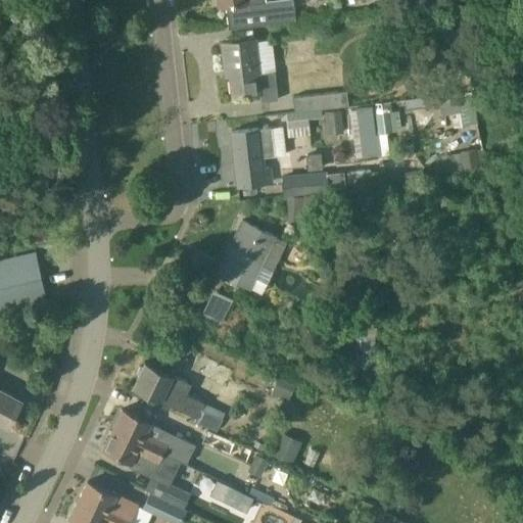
[(217,0),(218,7),(226,6),(228,29),(296,19),(293,0),(271,0),(267,1),(266,0),(217,0)]
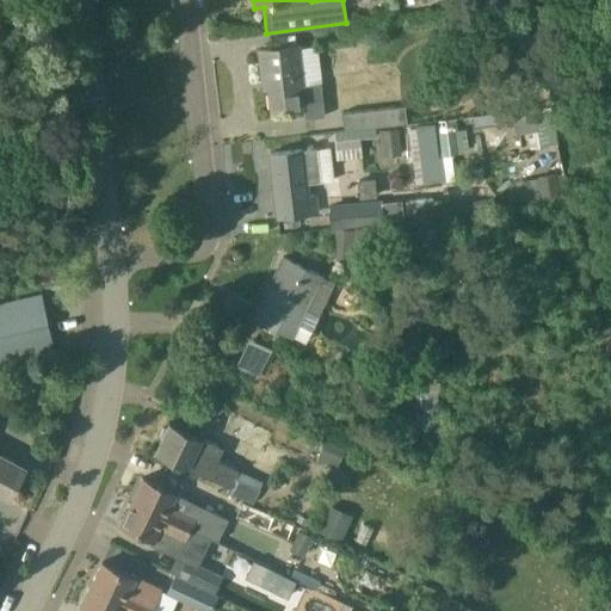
[(321,84),(303,85),(298,45),(259,49),(263,80),(269,80),(272,112),(304,109),(306,118),(325,116),(321,84)]
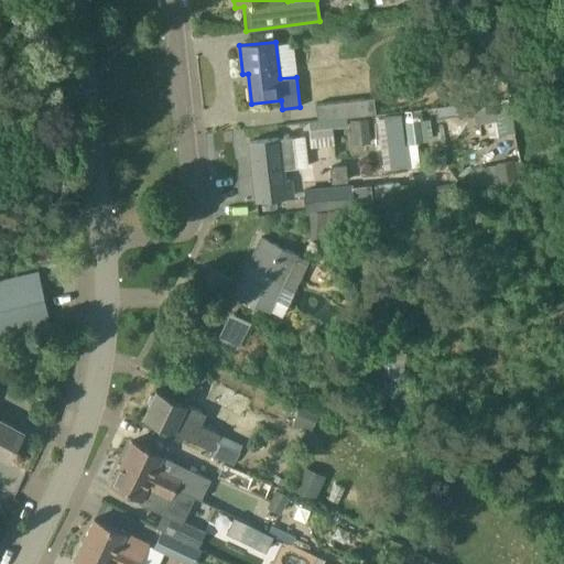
[(373,97),(360,99),(362,116),(376,115),(373,97)]
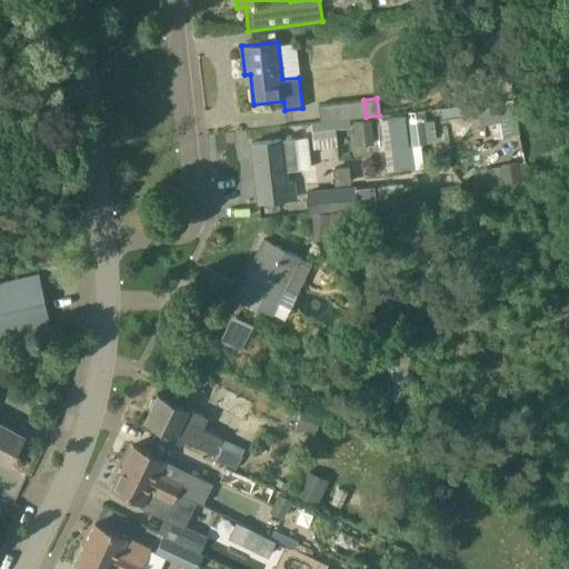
[(366,117),(363,100),(317,106),(319,122),(366,117)]
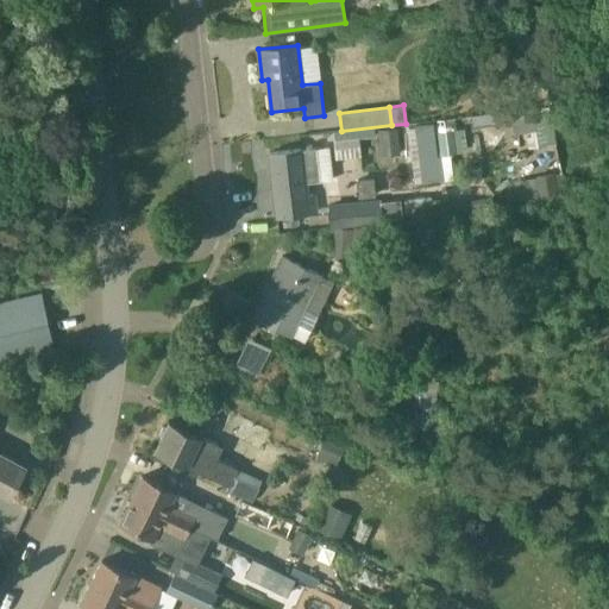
[(509,114),(512,130),(525,127),(529,163),(553,159),(546,108),(509,114)]
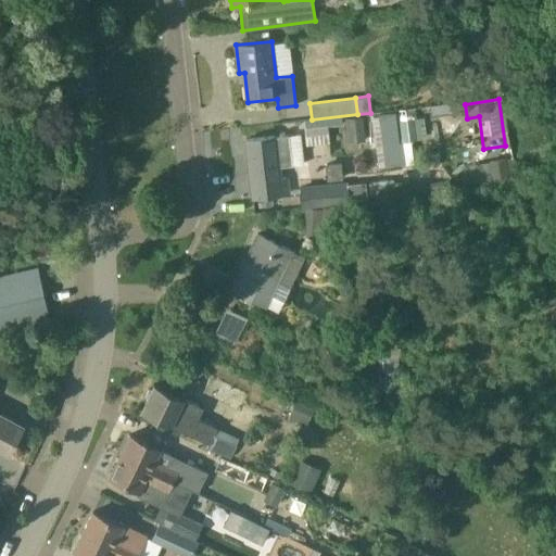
[(378,168),(405,165),(402,142),(400,122),(399,114),(371,118),(378,168)]
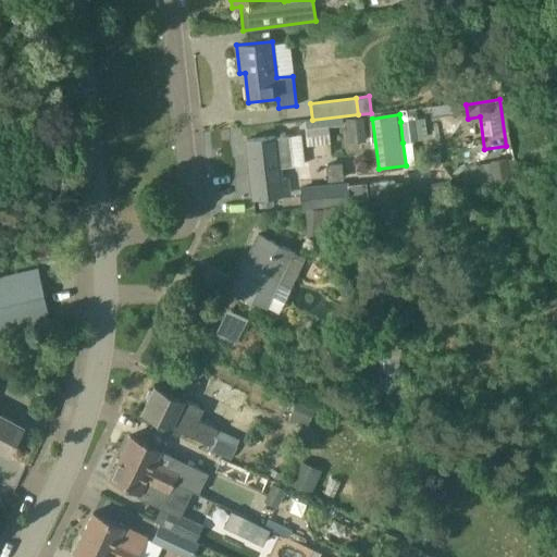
[(347,144),(366,141),(363,119),(345,120),(347,144)]
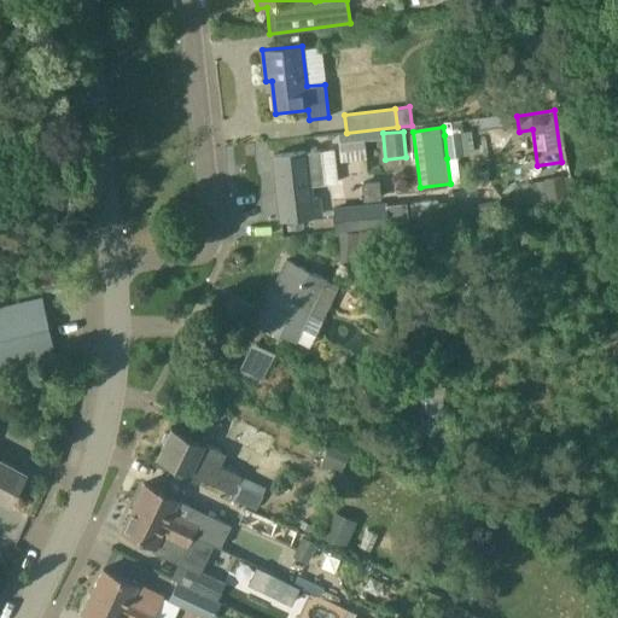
[(465,132),(444,135),(447,158),(468,155),(465,132)]
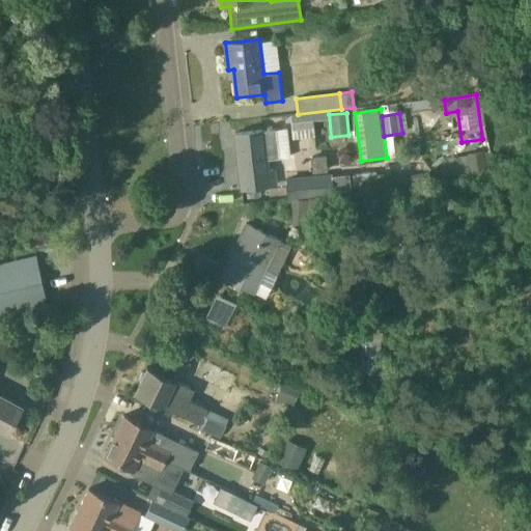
[(289,119),(290,135),(313,134),(312,117),(289,119)]
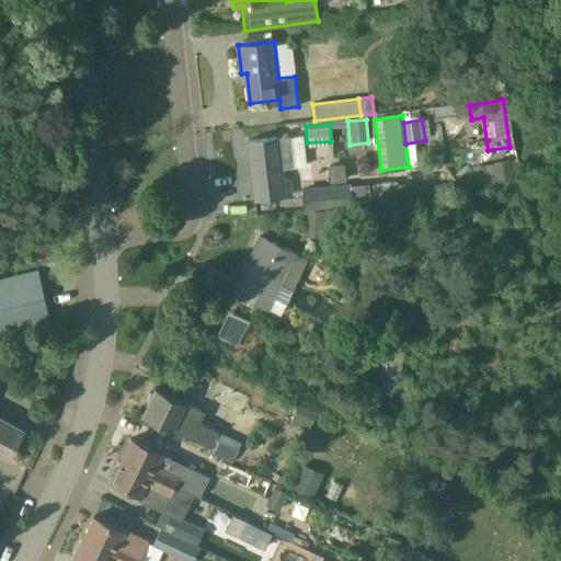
[(289,180),(282,181),(281,169),(294,167),(289,137),(276,138),(276,137),(249,140),(251,162),(255,161),(258,183),(253,183),(255,199),(292,195),(289,180)]
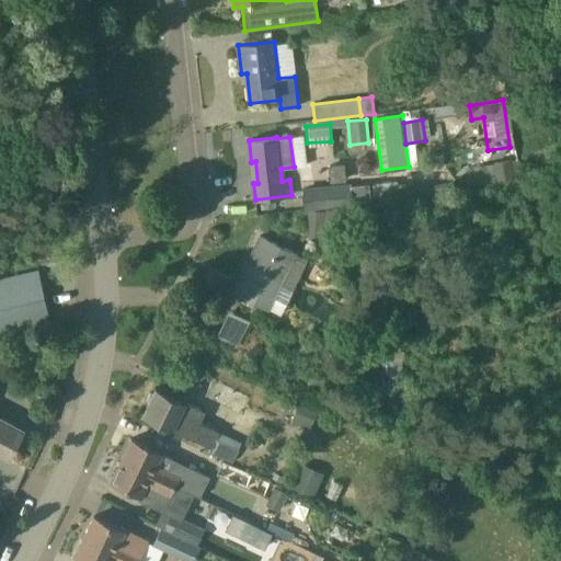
[(330,164),(331,181),(345,180),(344,163),(330,164)]
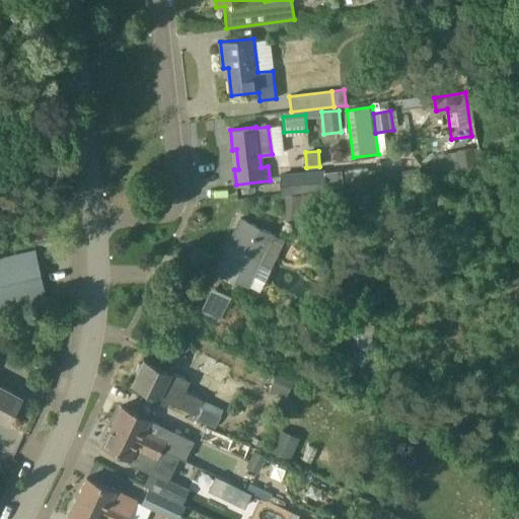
[(324,170),(281,175),(282,193),(325,188),(324,173),(324,170)]
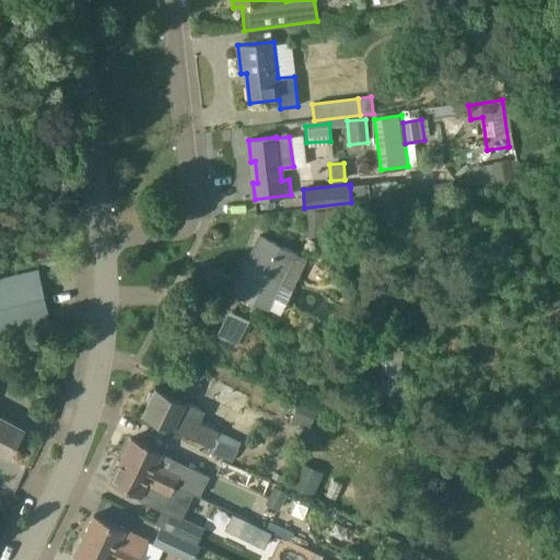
[(368,184),(350,186),(350,187),(351,202),(370,201),(368,184)]
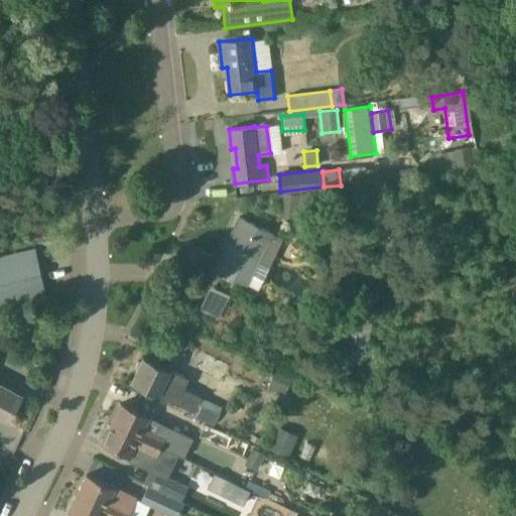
[(296,218),(298,195),(283,194),(281,217),(296,218)]
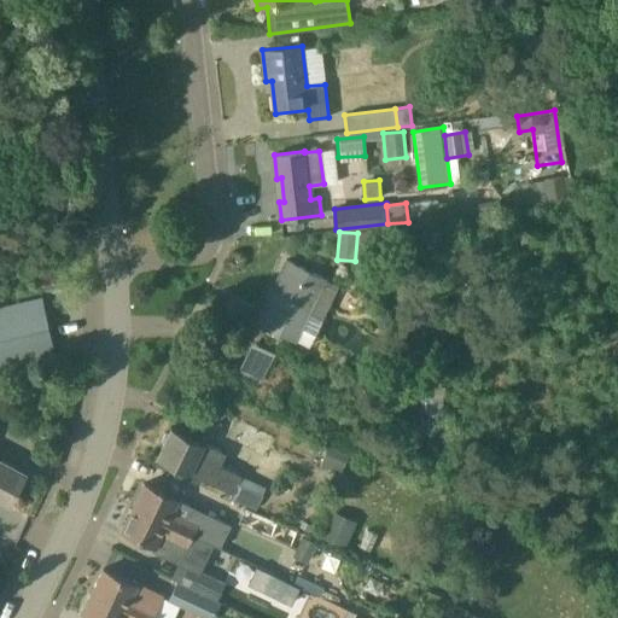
[(269,327),(295,340),(325,279),(286,260),(264,304),(278,310),(269,327)]
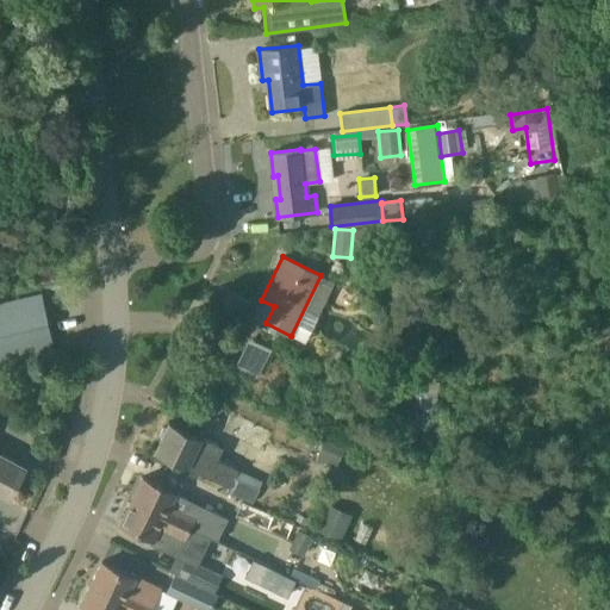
[(0,304),(0,362),(54,350),(41,294),(0,304)]
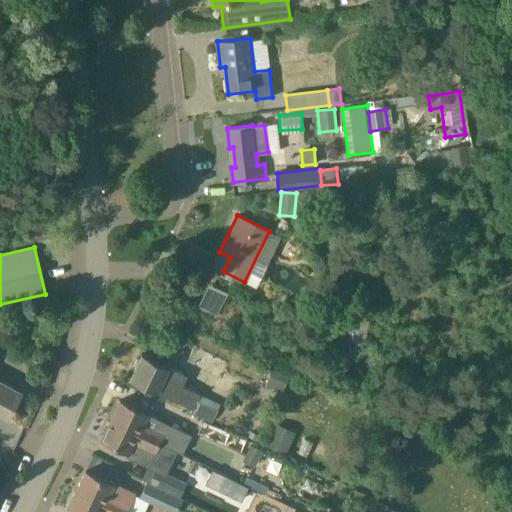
[(193,409),(200,394),(182,385),(186,376),(142,354),(130,379),(193,409)]
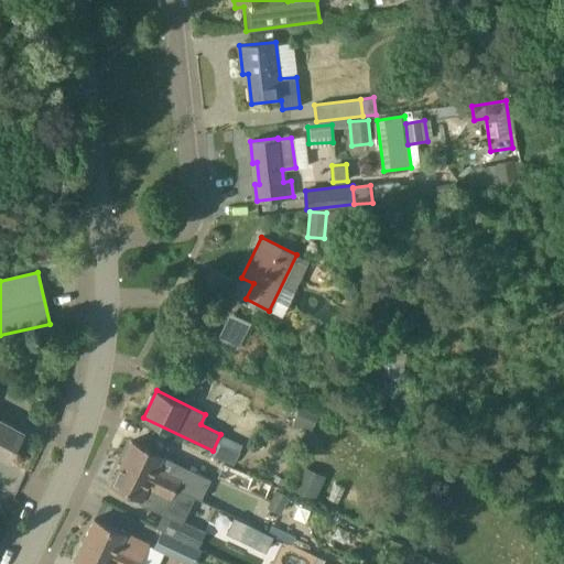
[(310,431),(318,412),(320,411),(303,403),(302,404),(293,423),(310,431)]
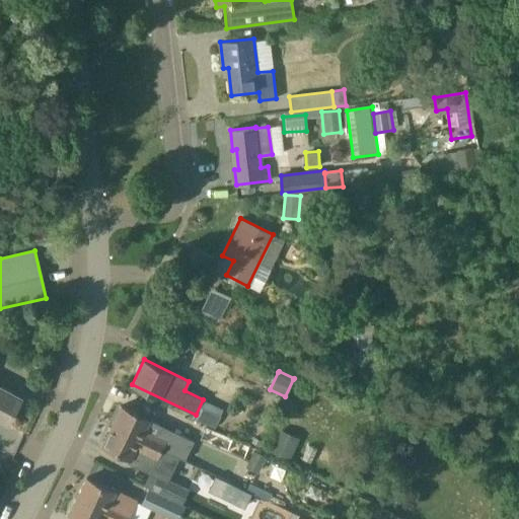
[(0,420),(7,424),(21,397),(0,386),(0,420)]
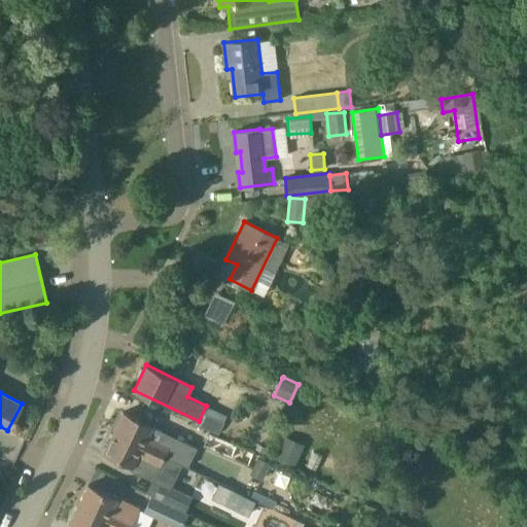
[(206,406),(199,421),(197,425),(218,434),(226,415),(206,406)]
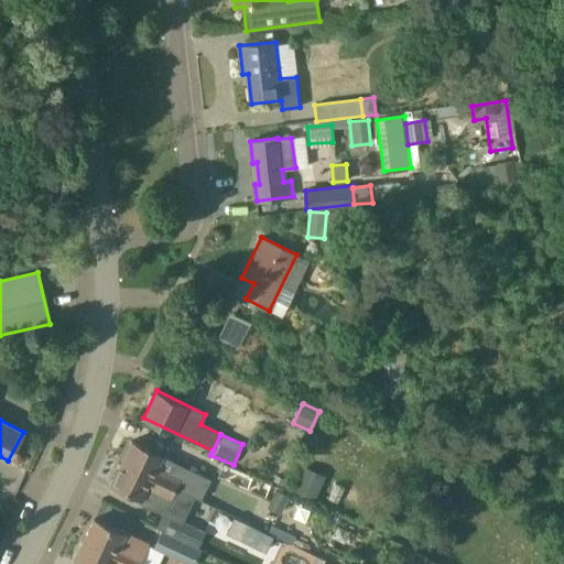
[(121,463),(175,489),(186,494),(192,480),(159,465),(163,456),(132,441),(121,463)]
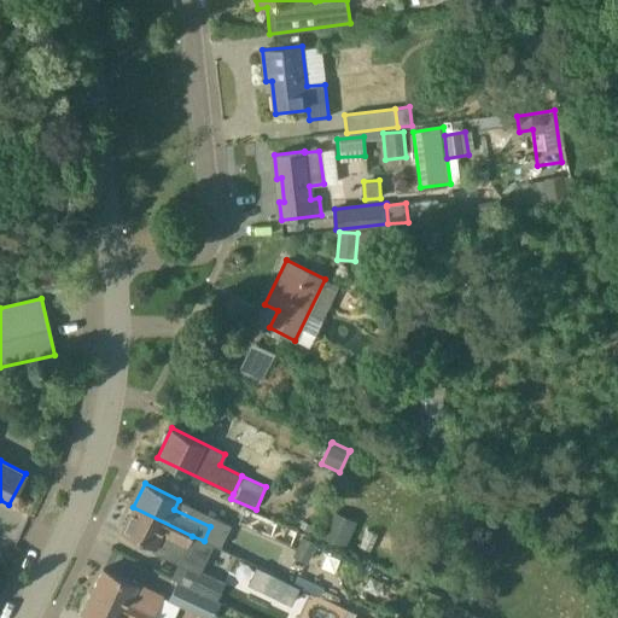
[(246,506),(239,519),(289,544),(296,531),(246,506)]
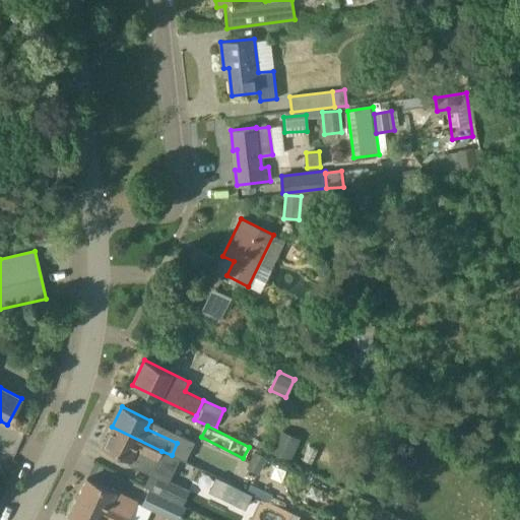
[(161,451),(112,427),(103,446),(130,459),(128,463),(150,474),(161,451)]
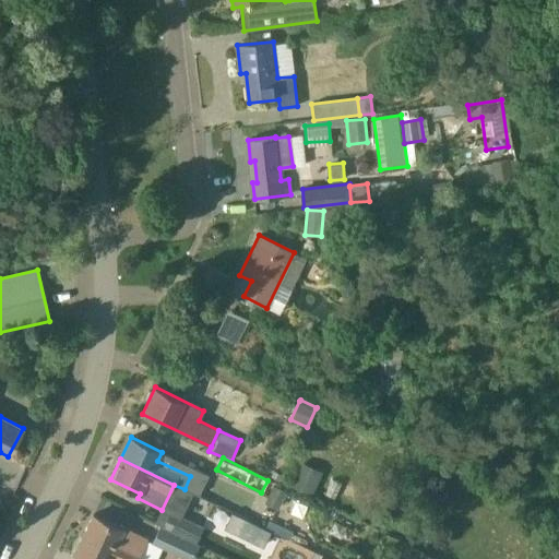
[(323,473),(301,462),(290,486),(312,496),(323,473)]
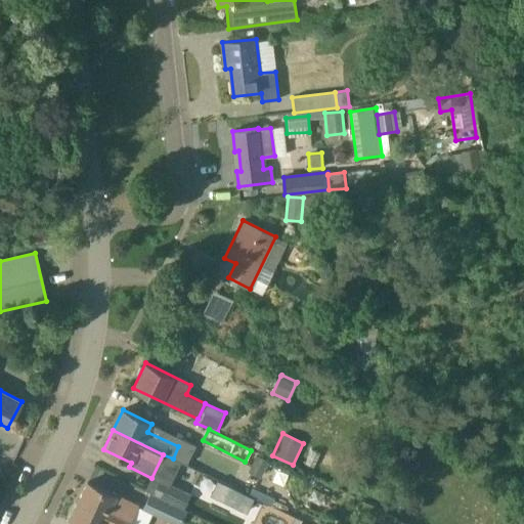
[(261,477),(269,461),(256,454),(249,471),(261,477)]
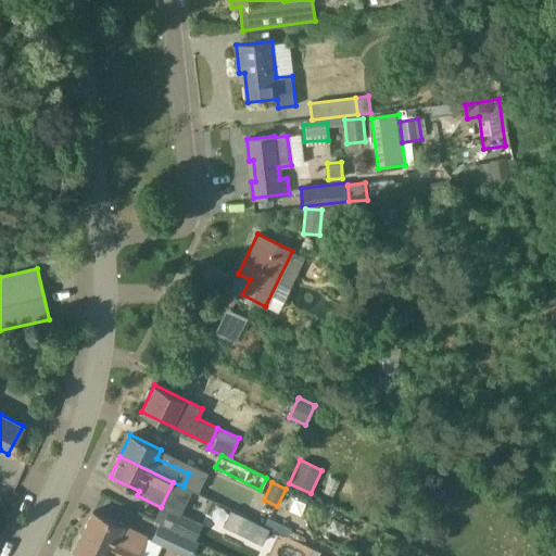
[(169,509),(162,525),(194,540),(201,526),(169,509)]
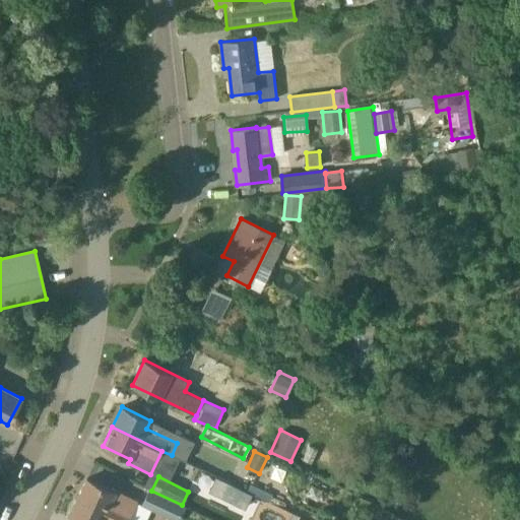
[(77,498),(123,519),(128,519),(137,502),(87,478),(77,498)]
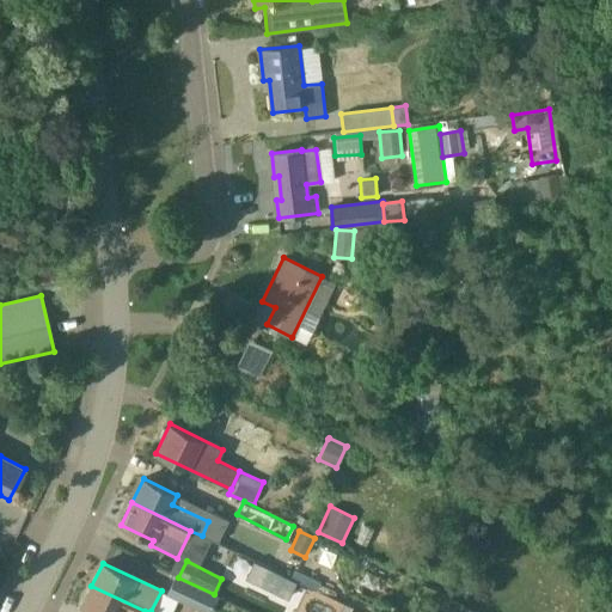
[(289,599),(297,581),(285,575),(275,593),(289,599)]
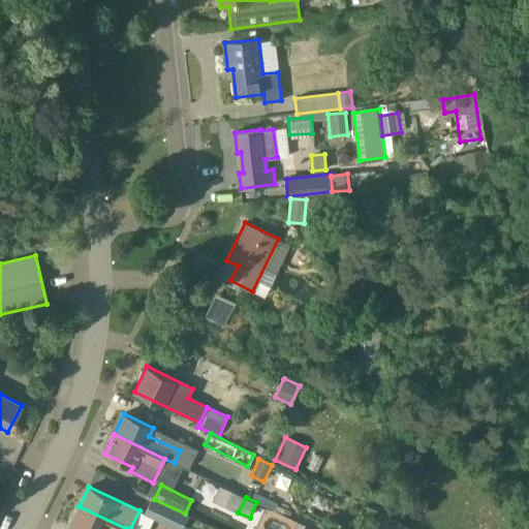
[(154,499),(152,498),(145,514),(177,528),(182,528),(189,516),(185,514),(154,499)]
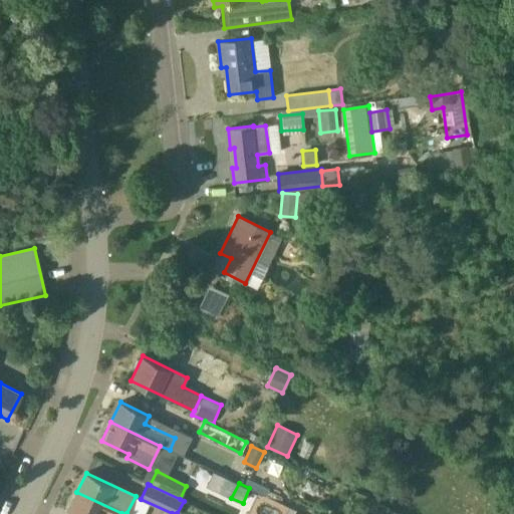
[(121,513),(76,492),(67,512),(71,513),(121,513)]
